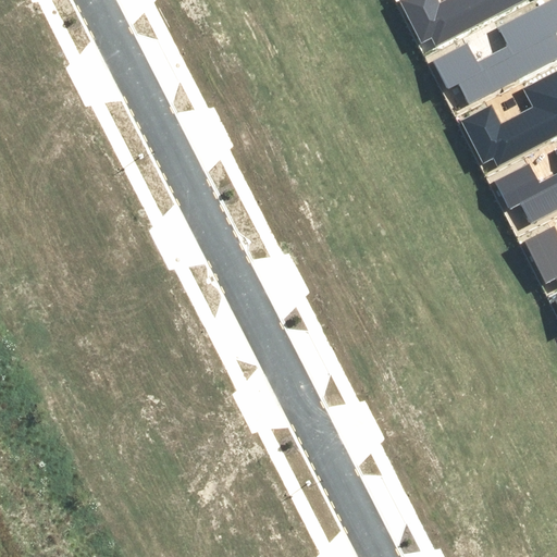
[(406,0),(398,4),(416,39),(429,33),(434,44),(518,0),(458,0),(435,12),(429,0),(406,0)]
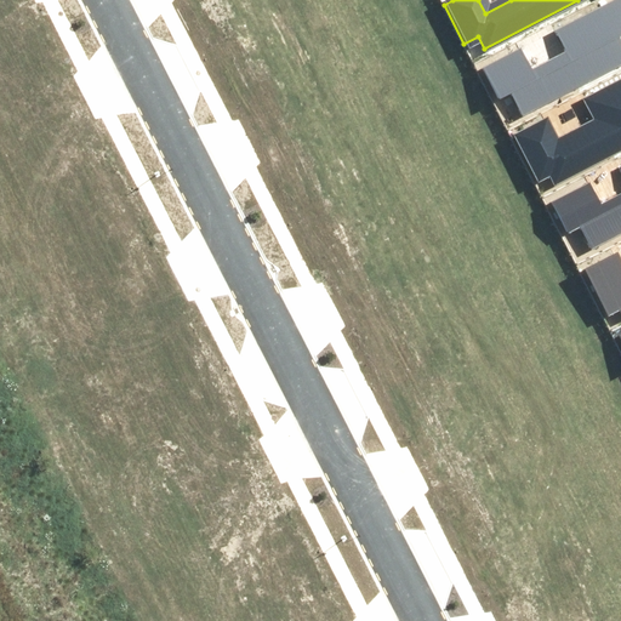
[(483,62),(503,101),(517,93),(523,106),(620,55),(620,43),(619,38),(620,35),(620,0),(607,0),(553,28),(564,51),(525,70),(513,47),(483,62)]
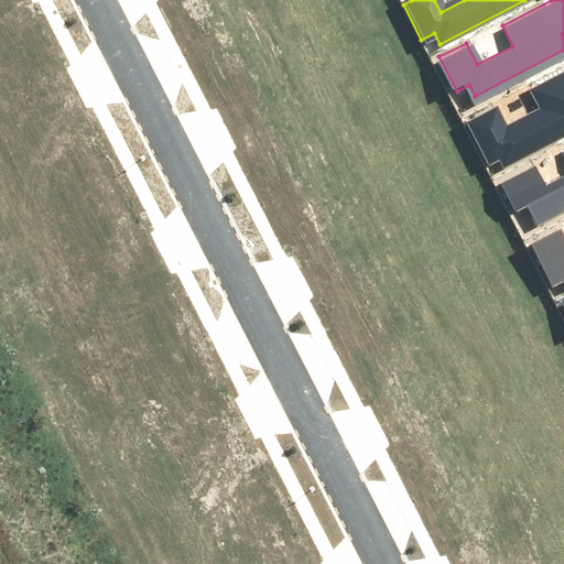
[(469,119),(487,154),(500,148),(506,158),(563,128),(563,71),(532,88),(543,108),(507,127),(496,106),(469,119)]
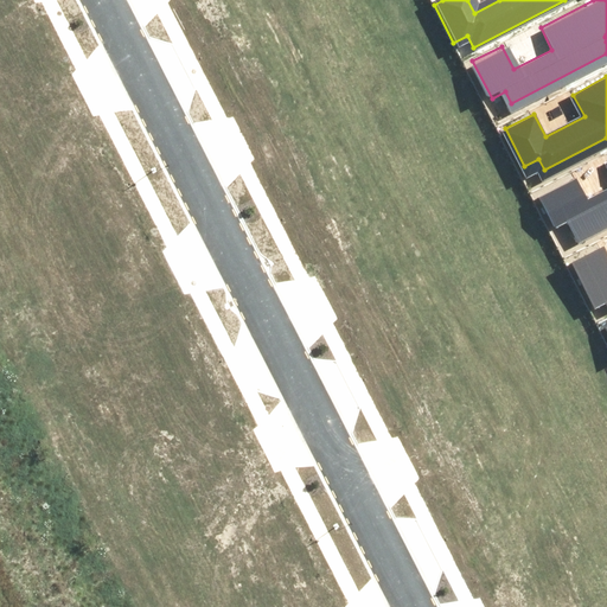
[(538,199),(558,237),(572,230),(577,241),(606,225),(606,165),(606,192),(580,208),(568,184),(538,199)]
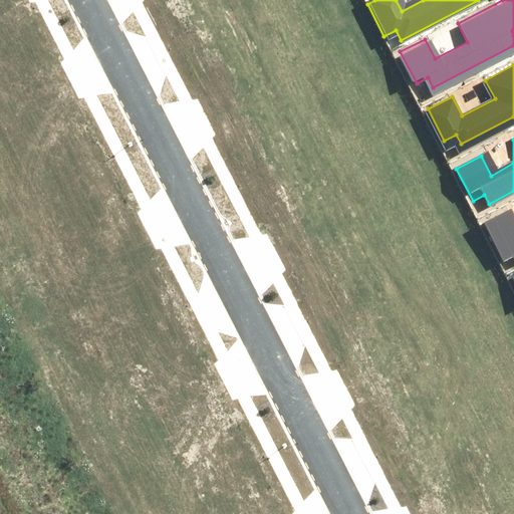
[(483,226),(499,258),(511,252),(513,257),(513,226),(507,213),(483,226)]
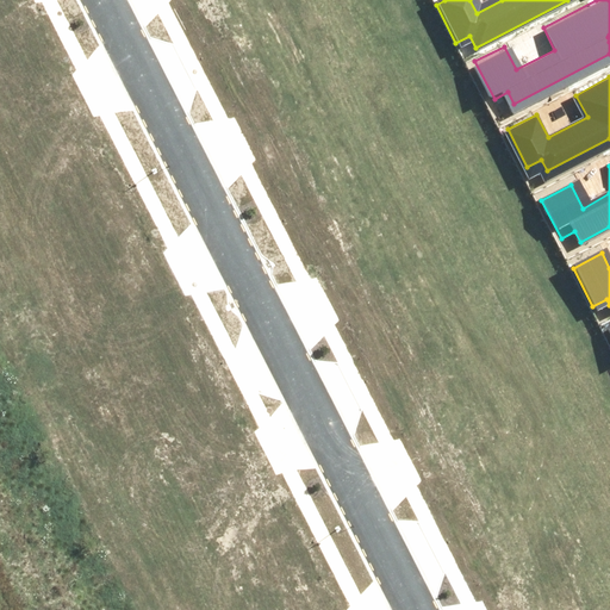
All buildings are outlined.
